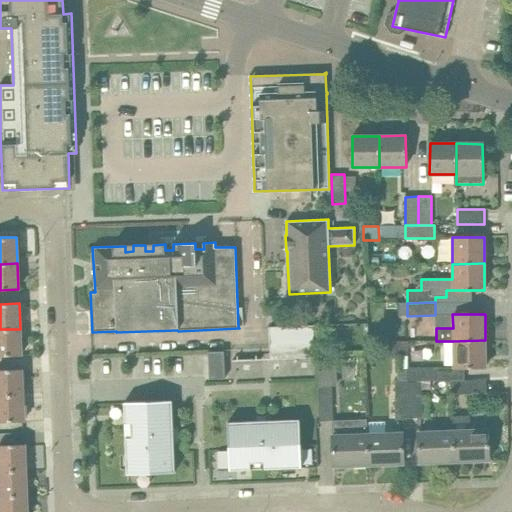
[(269,327),(270,359),(302,358),(317,358),(316,326),(269,327)]
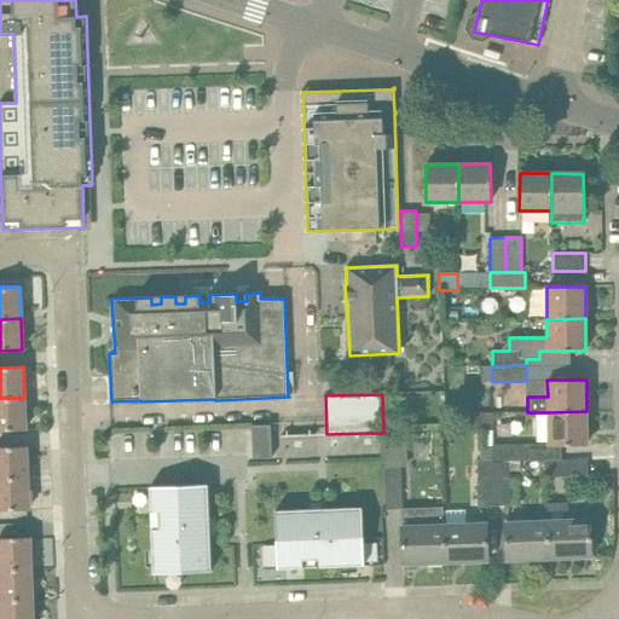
[(0,429),(25,429),(24,398),(0,398),(0,429)]
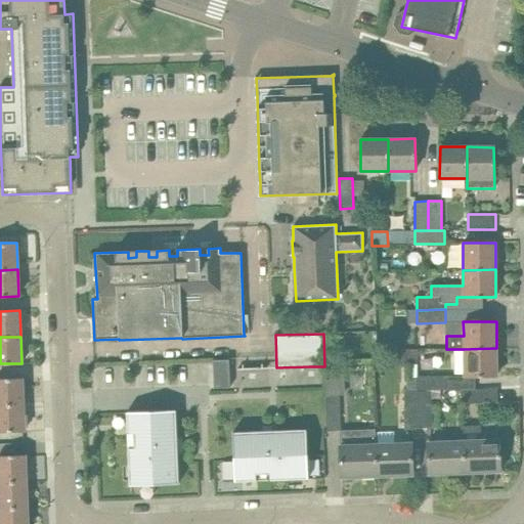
[(464,349),(464,377),(462,377),(462,389),(496,389),(496,348),(464,349)]
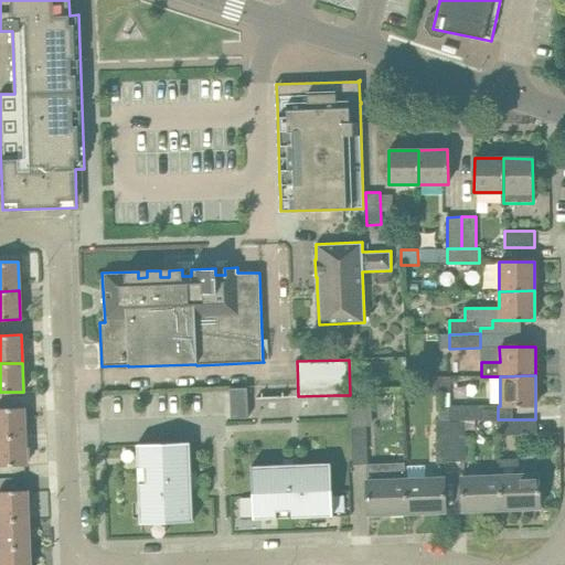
[(450,377),(440,377),(440,406),(450,406),(450,377)]
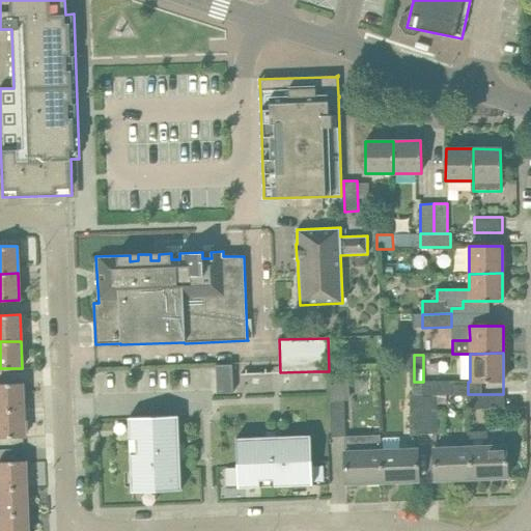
[(232,364),(216,365),(217,393),(233,392),(232,364)]
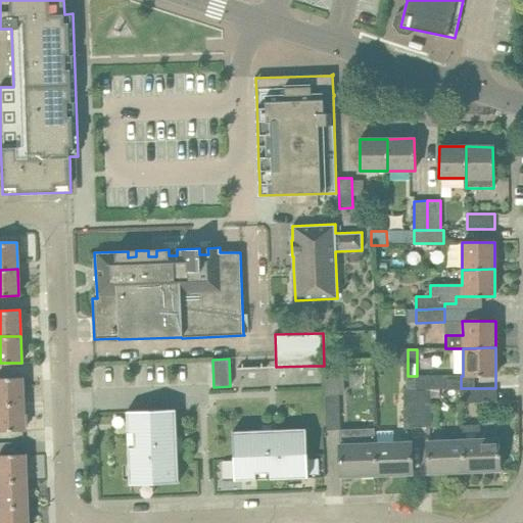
[(416,376),(406,376),(406,389),(416,389),(416,376)]
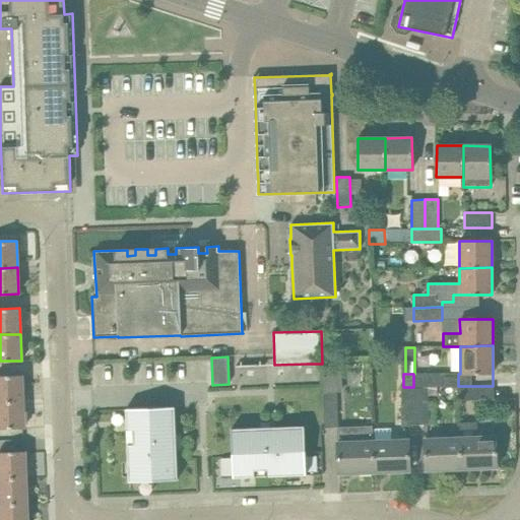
[(442,374),(413,374),(413,387),(414,387),(428,387),(443,386),(442,374)]
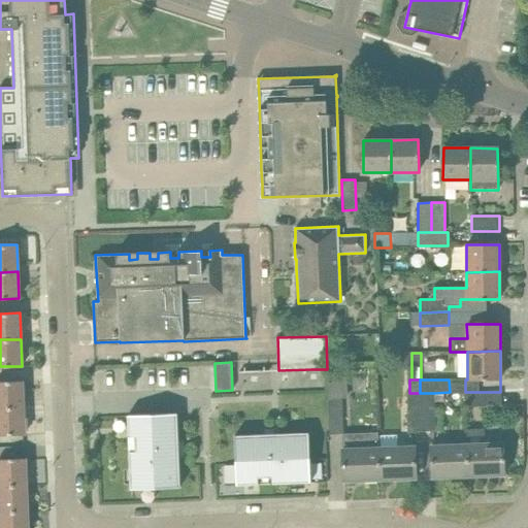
[(0,407),(24,407),(23,381),(0,382),(0,407)]
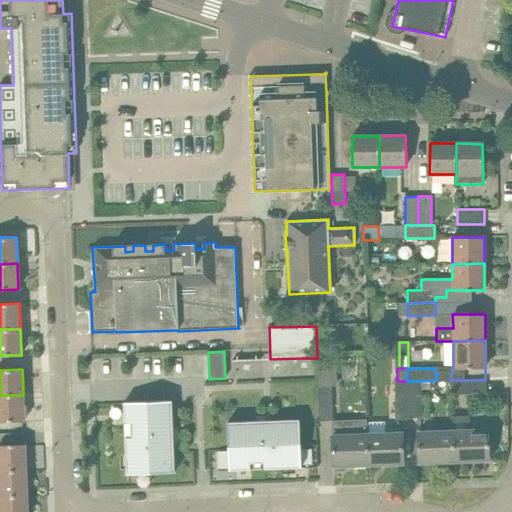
[(485,380),(451,381),(452,394),(486,393),(485,380)]
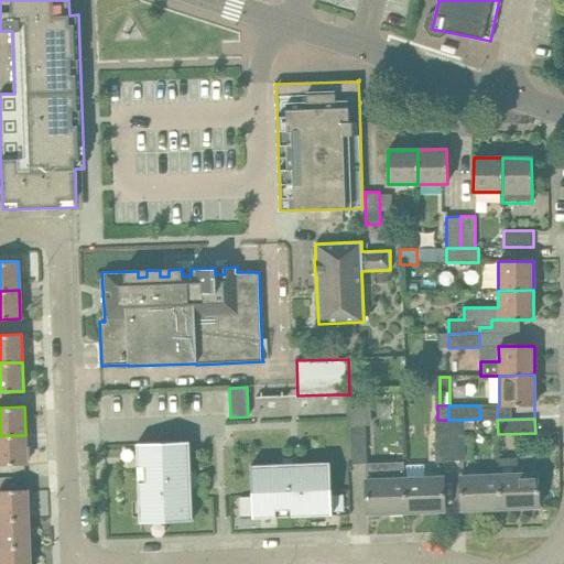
[(449,420),(448,420),(437,420),(435,420),(436,456),(451,456),(449,420)]
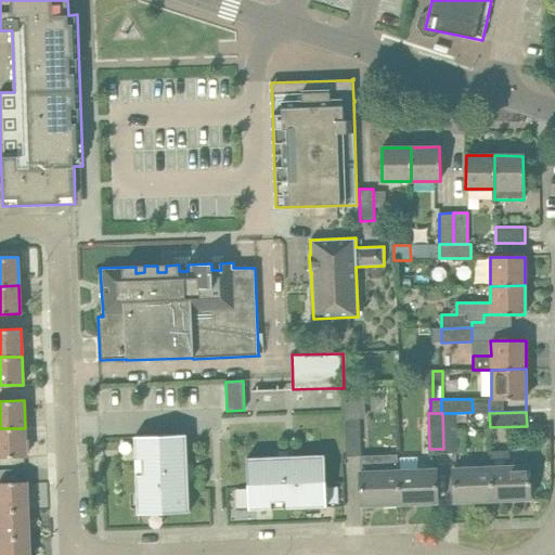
[(456,449),(456,413),(442,413),(443,449),(456,449)]
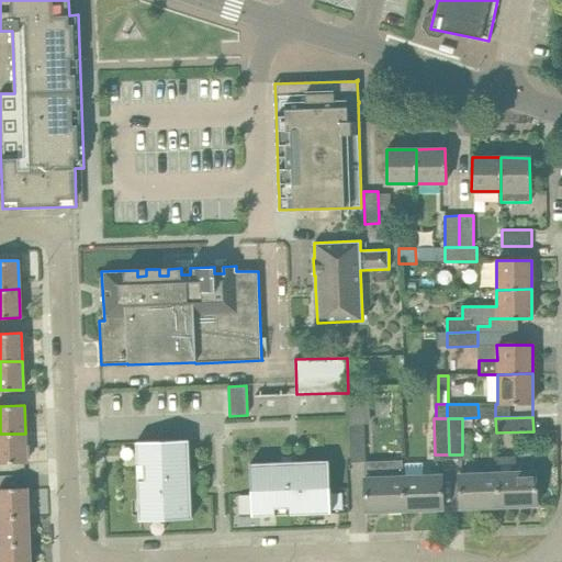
[(350,461),(364,461),(363,422),(349,423),(350,461)]
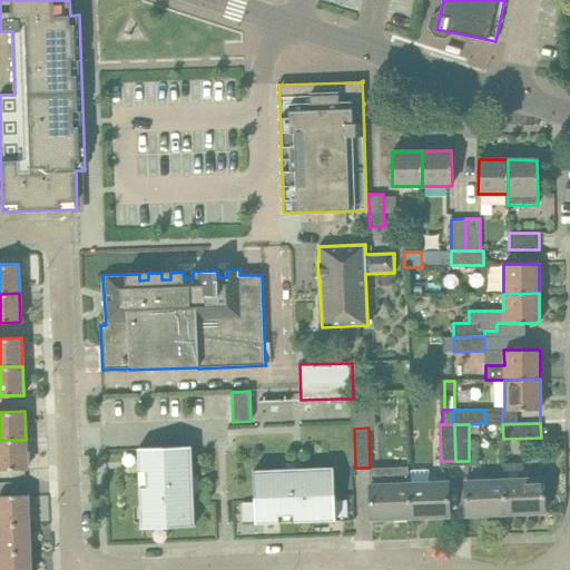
[(0,469),(27,469),(26,440),(0,440),(0,469)]
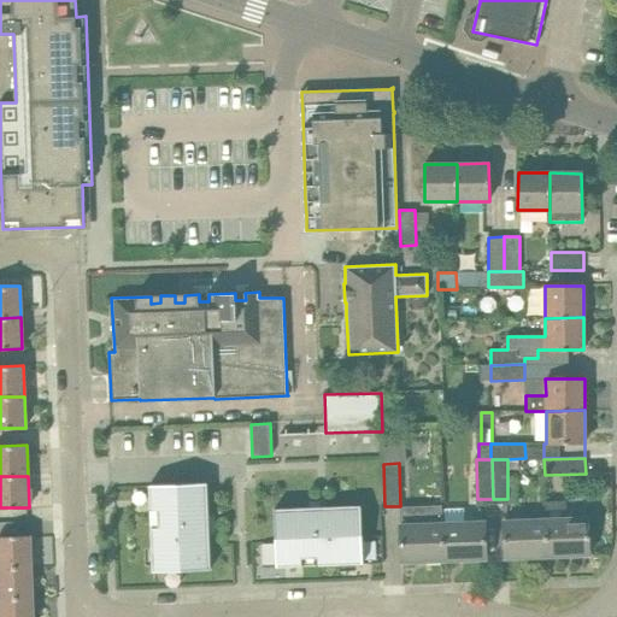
[(152,571),(210,570),(207,483),(150,485),(152,571)]
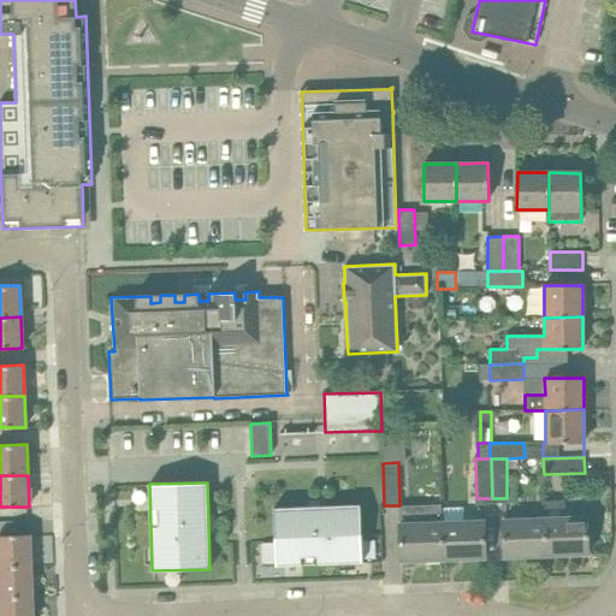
[(545,519),(546,556),(588,554),(587,517),(585,517),(566,519),(566,499),(544,501),(545,519)]
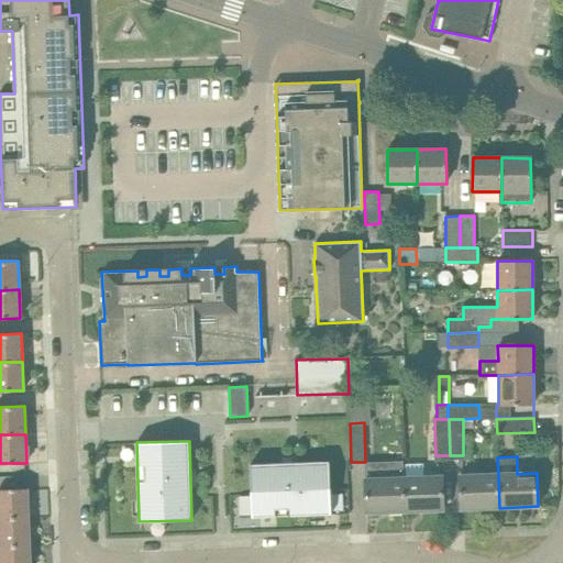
[(252,517),(331,515),(329,462),(250,464),(252,517)]
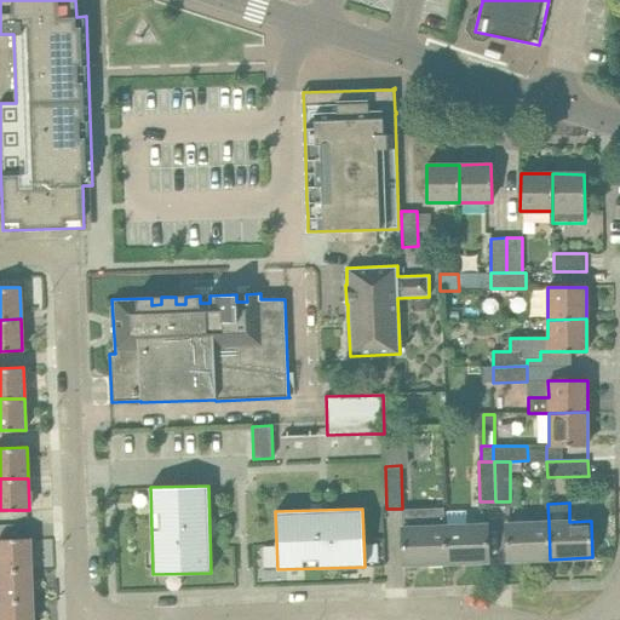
[(549,522),(547,522),(507,524),(507,523),(506,523),(507,561),(550,560),(549,522)]
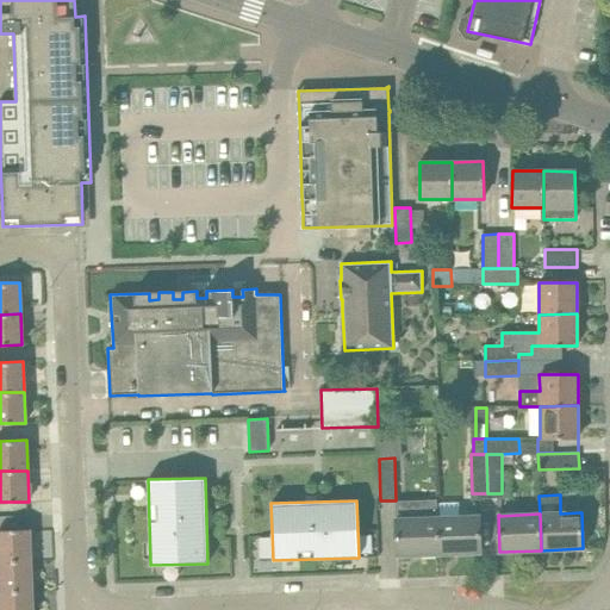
[(479,515),(437,516),(439,554),(480,553),(479,515)]
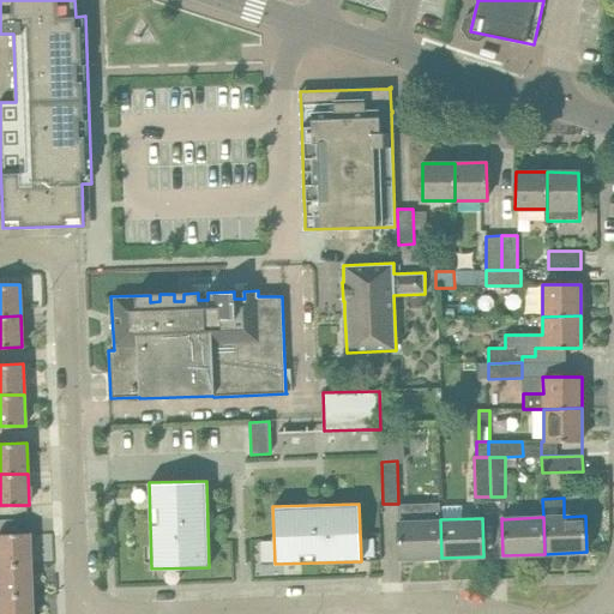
[(441,558),(440,519),(398,522),(399,559),(441,558)]
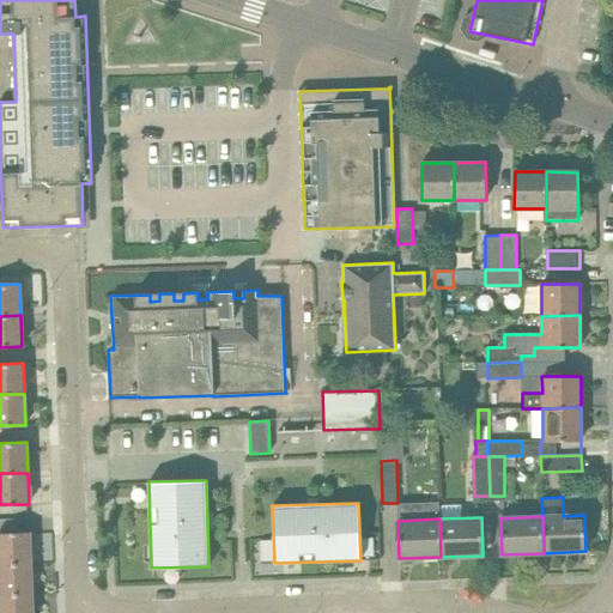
[(0,563),(31,563),(30,532),(0,533),(0,563)]
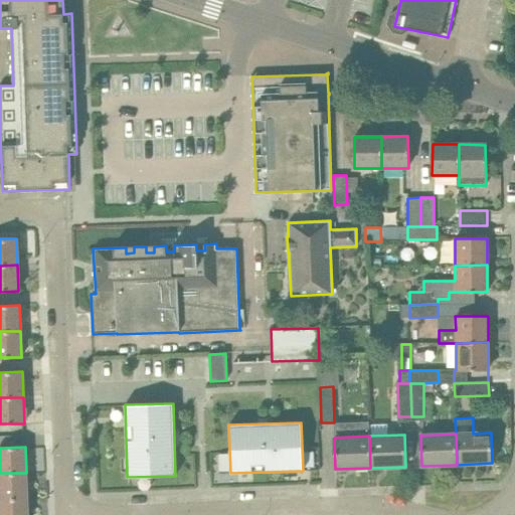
[(26,473),(0,473),(0,499),(27,499),(26,473)]
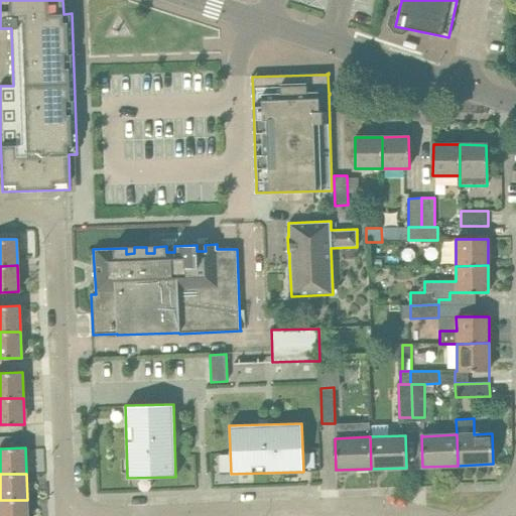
[(27,515),(27,500),(0,500),(0,513),(0,515),(27,515)]
